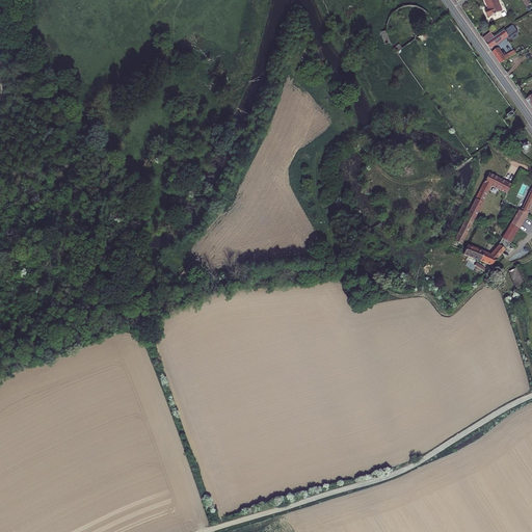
[(497,0),(484,0),(487,6),(489,5),(490,8),(486,10),(489,18),(503,11),(497,0)]
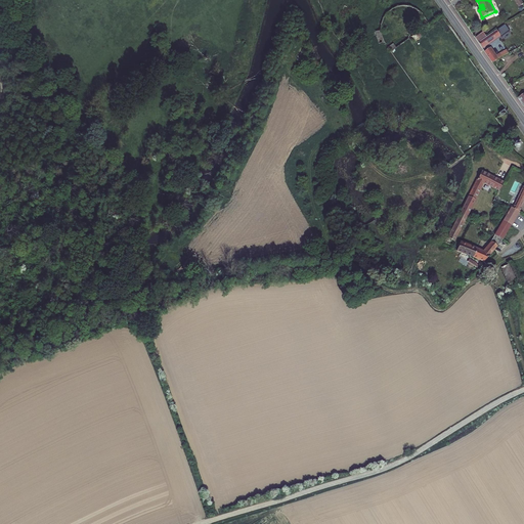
[(482,34),(476,38),(485,50),(511,31),(505,25),(486,38),(482,34)]
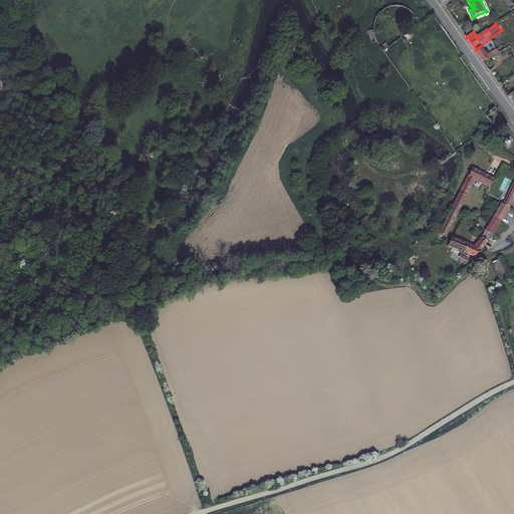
[(484,48),(478,52),(481,56),(487,62),(503,53),(500,49),(488,56),(484,48)]
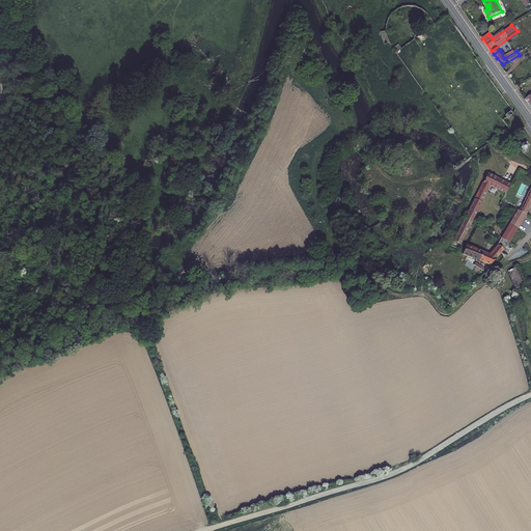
[(523,140),(516,144),(523,155),(529,150),(530,146),(526,140),(523,140)]
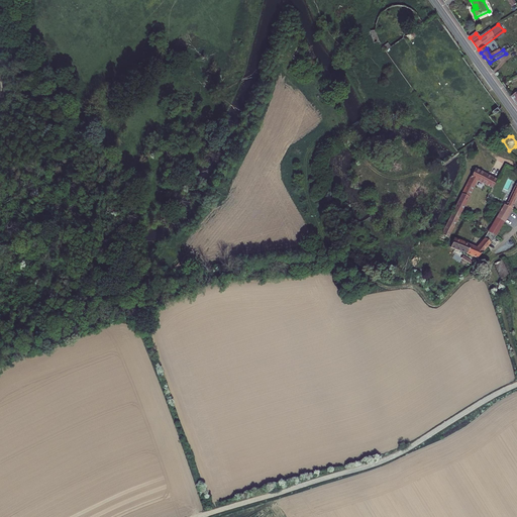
[(453,207),(459,210),(477,177),(492,184),(496,176),(474,165),(453,207)]
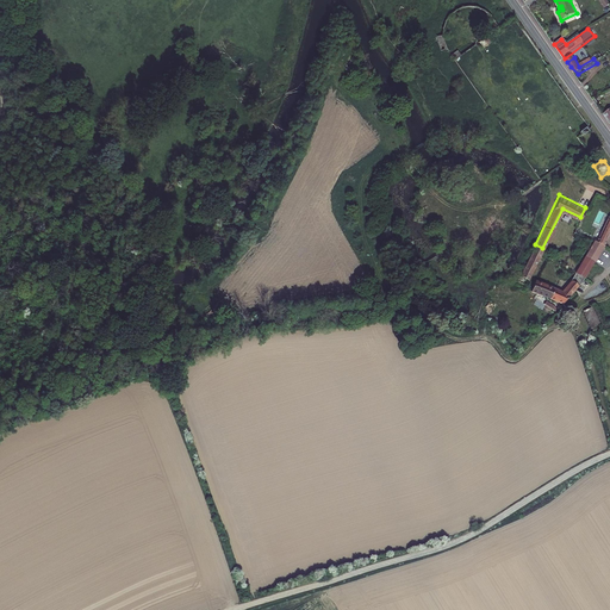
[(609,229),(609,213),(596,238),(603,241),(609,229)]
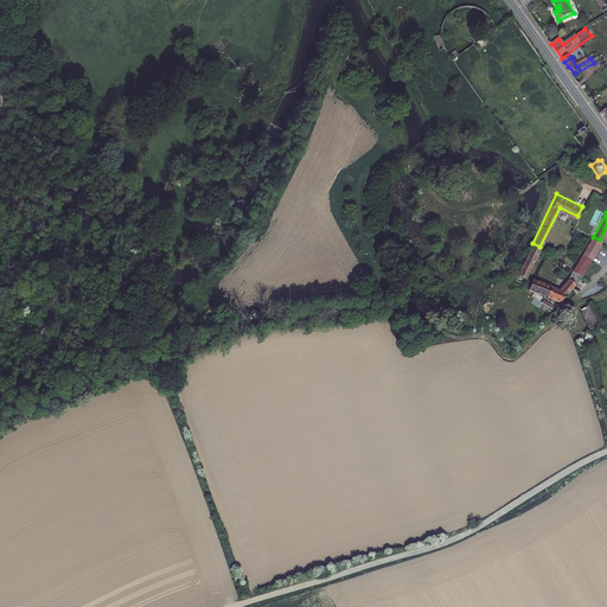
[(592,236),(573,272),(579,278),(583,273),(600,240),(593,237),(592,236)]
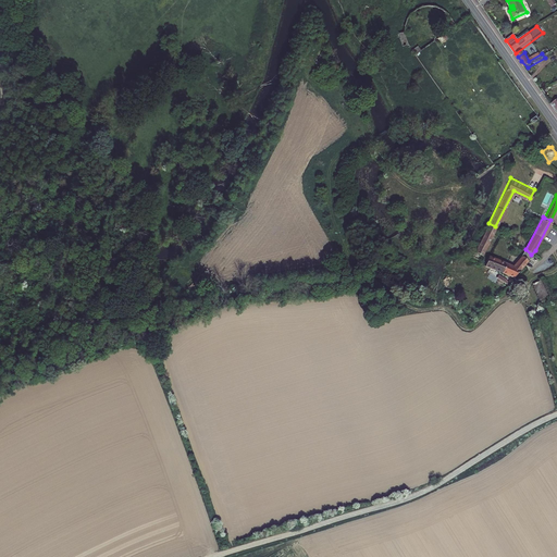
[(495,226),(489,223),(475,249),(482,252),(495,226)]
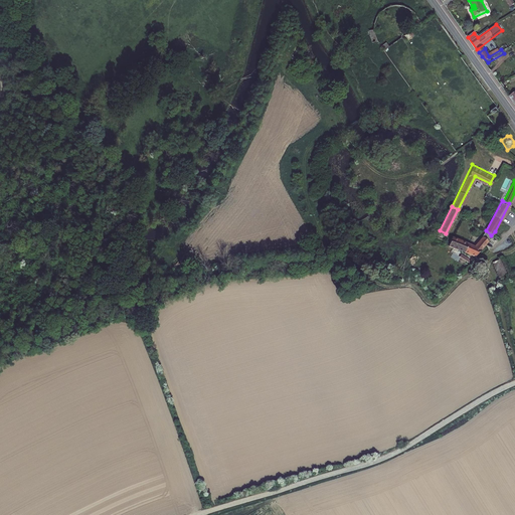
[(487,240),(491,235),(486,230),(482,235),(487,240)]
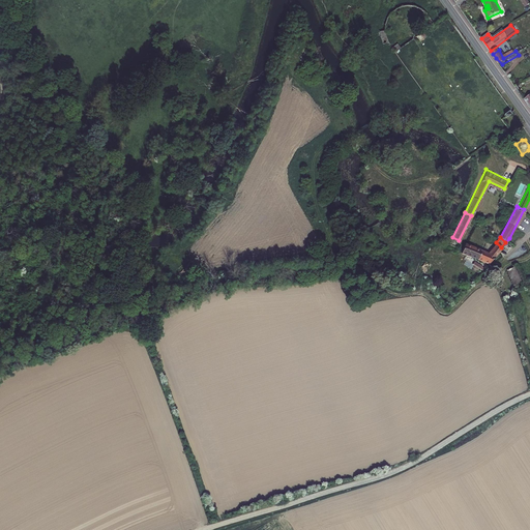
[(465,242),(461,248),(466,252),(464,255),(481,265),(489,261),(501,247),(496,242),(487,252),(465,242)]
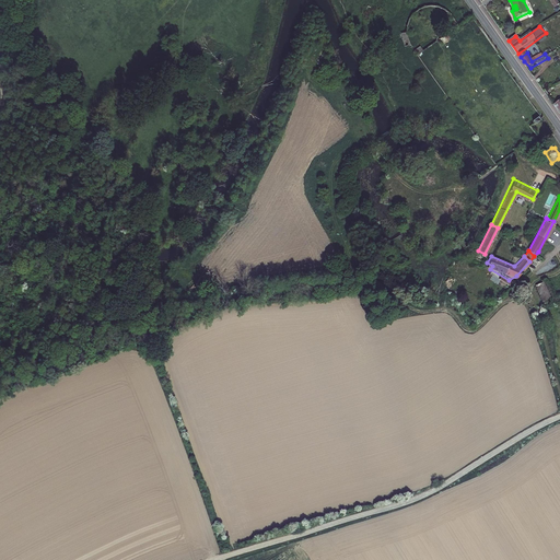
[(551,294),(544,278),(535,282),(543,298),(551,294)]
